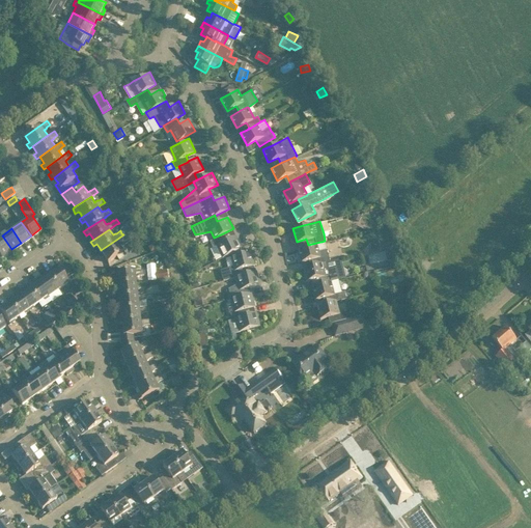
[(226,239),(223,233),(214,238),(210,240),(213,246),(217,244),(223,256),(242,247),(235,234),(226,239)]
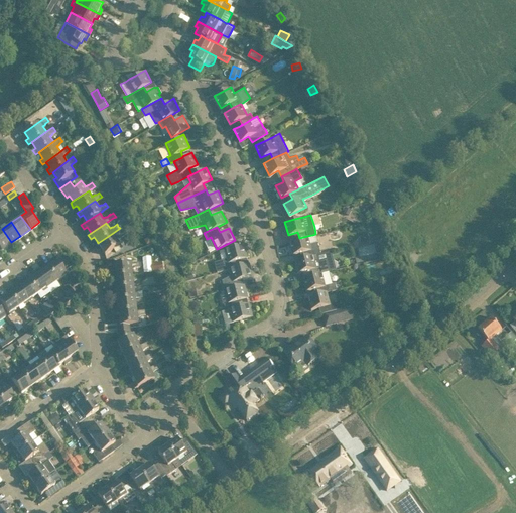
[(0,246),(2,249),(11,242),(2,229),(0,230),(0,246)]
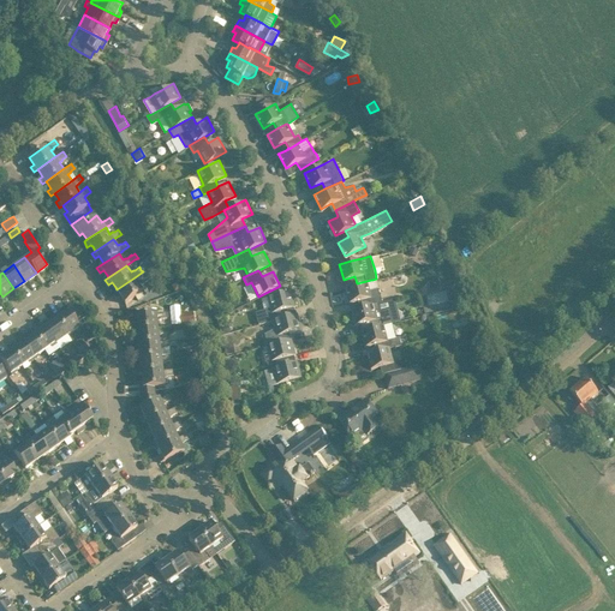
[(117,289),(113,292),(117,297),(120,294),(126,301),(143,289),(145,287),(151,283),(148,279),(143,281),(141,282),(139,283),(135,277),(117,289)]
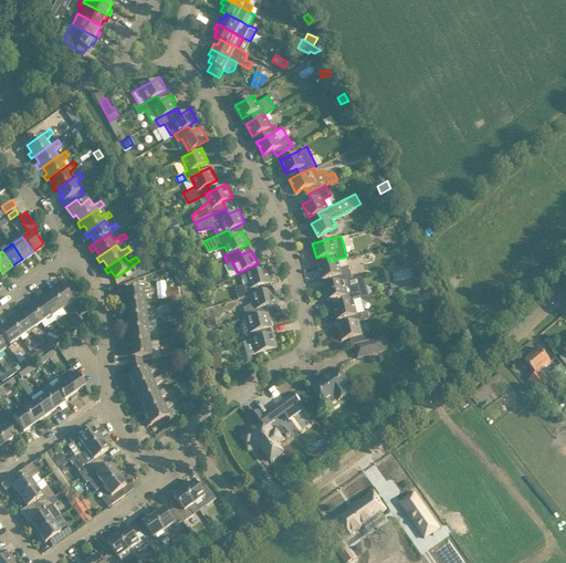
[(328,261),(317,263),(321,278),(332,275),(333,281),(334,282),(348,278),(352,277),(346,257),(343,258),(342,258),(328,261)]
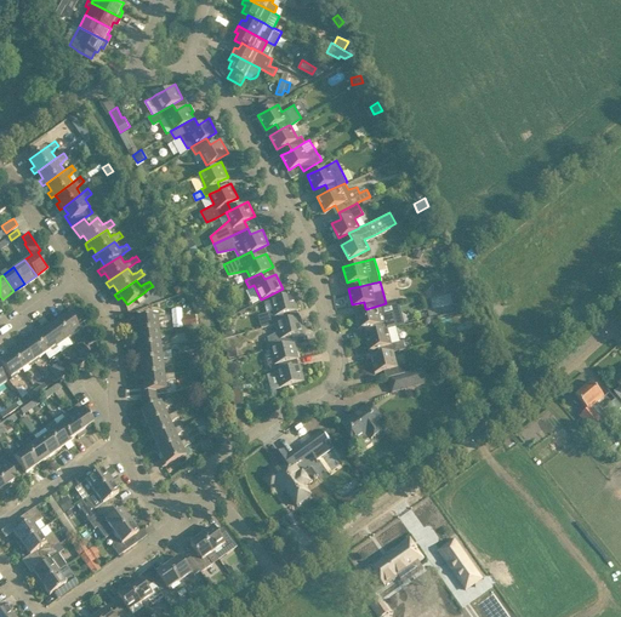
[(258,313),(262,326),(277,323),(277,321),(288,319),(286,312),(298,308),(294,292),(271,298),(273,309),(258,313)]
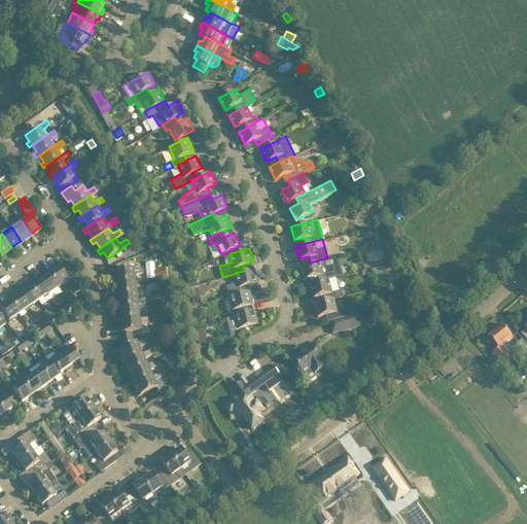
[(388,255),(385,256),(387,263),(390,262),(398,259),(396,253),(388,255)]
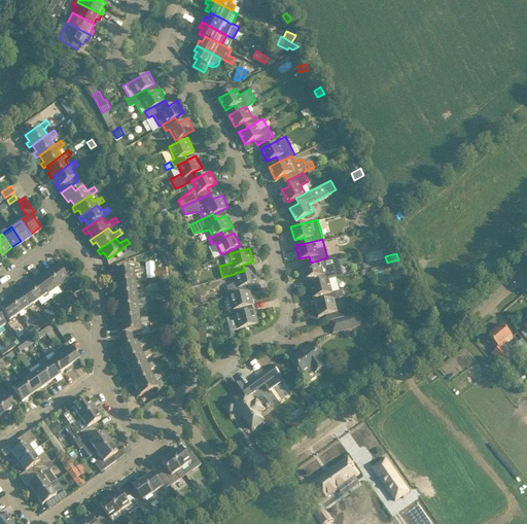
[(308,263),(301,265),(304,278),(309,277),(314,275),(315,281),(332,277),(336,276),(337,276),(334,265),(326,266),(324,258),(311,263),(310,262),(308,263)]
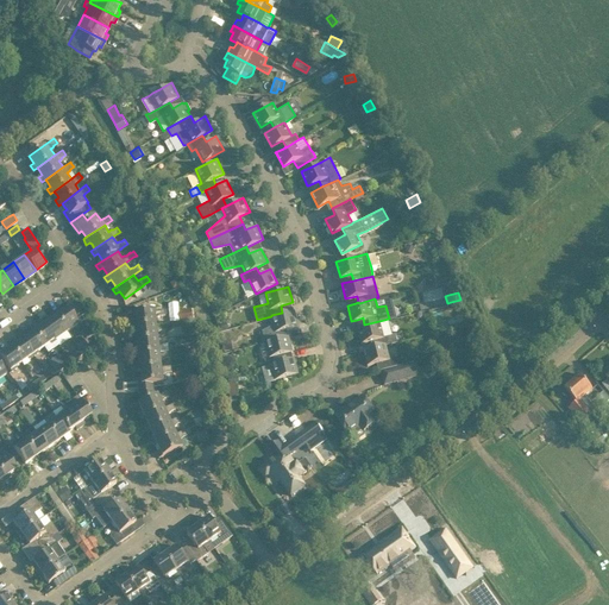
[(77,301),(68,307),(73,314),(81,307),(77,301)]
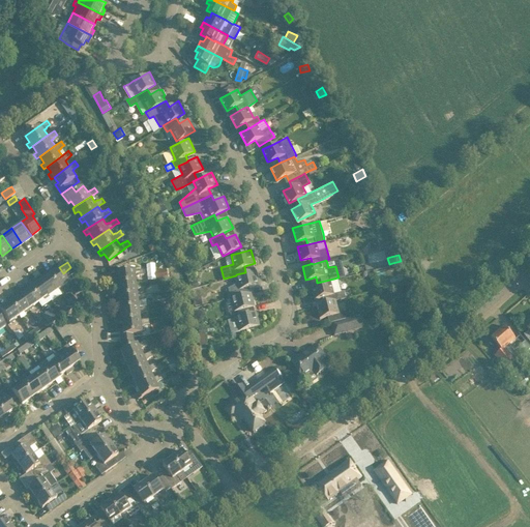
[(59,267),(53,271),(51,269),(47,272),(58,287),(68,281),(63,273),(59,267)]
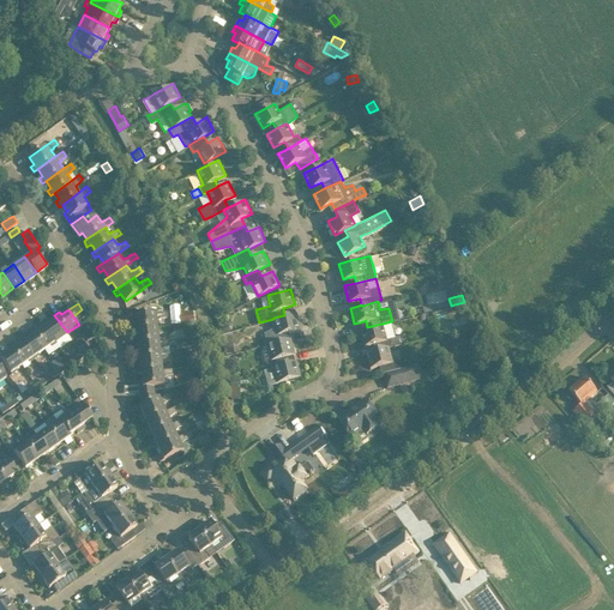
[(133,328),(137,328),(158,325),(157,318),(160,318),(162,316),(167,315),(166,309),(136,313),(136,322),(132,322),(133,328)]
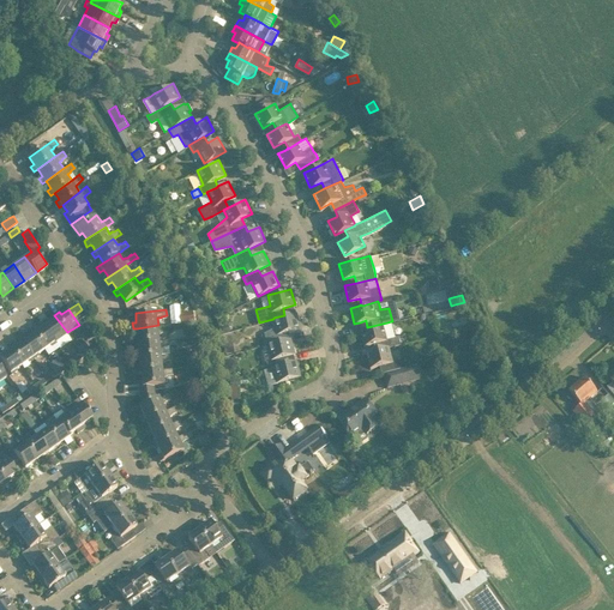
[(193,309),(180,310),(181,321),(194,320),(193,309)]
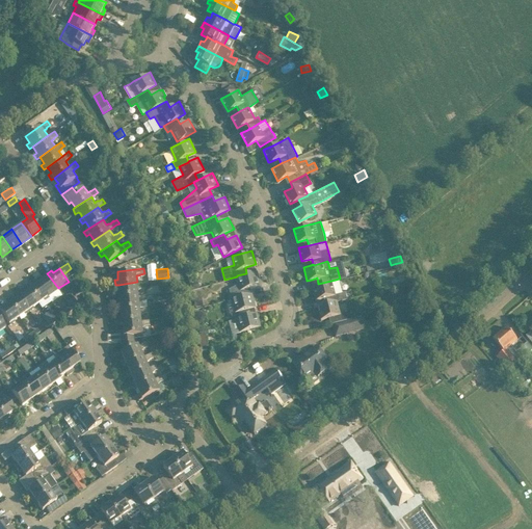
[(239,283),(229,287),(232,297),(253,292),(250,286),(261,284),(257,270),(256,270),(246,273),(237,275),(237,276),(239,283)]
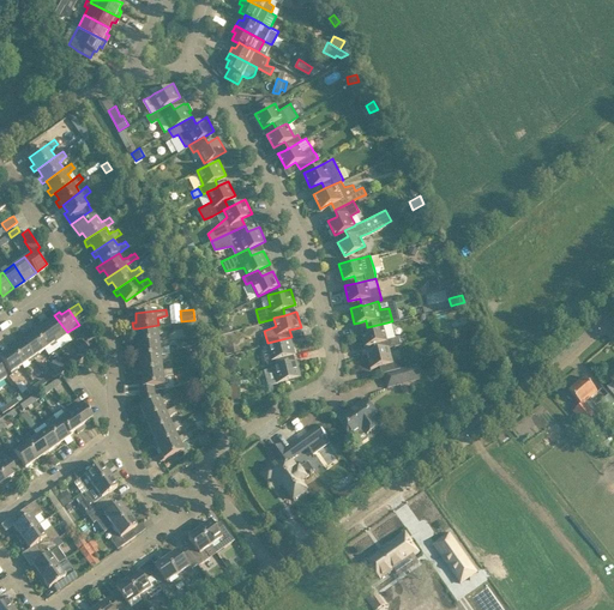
[(67,332),(54,315),(50,318),(52,320),(46,325),(44,324),(56,340),(67,332)]
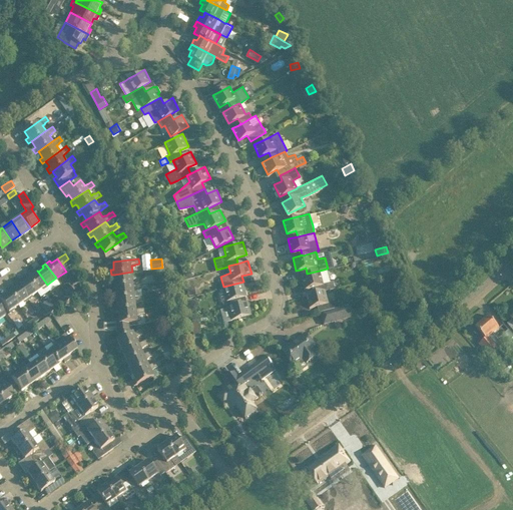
[(303,275),(302,276),(305,288),(312,286),(315,286),(316,292),(325,290),(329,289),(335,287),(333,281),(330,281),(327,269),(324,270),(307,274),(303,275)]
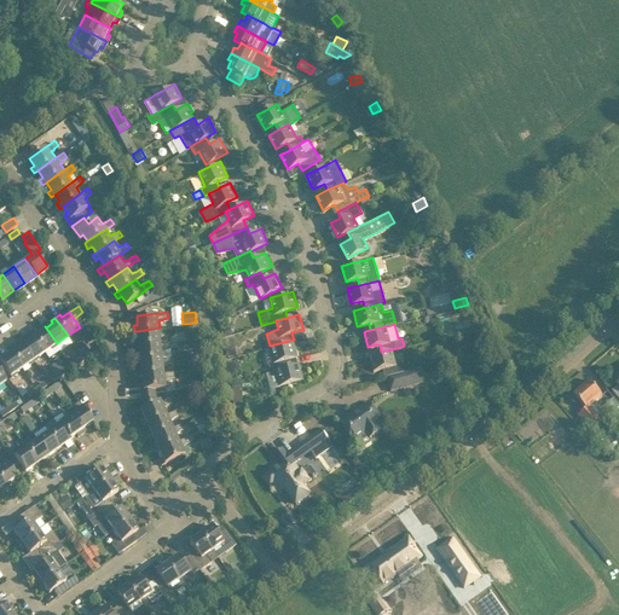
[(52,347),(57,343),(45,326),(34,335),(45,350),(51,346),(52,347)]
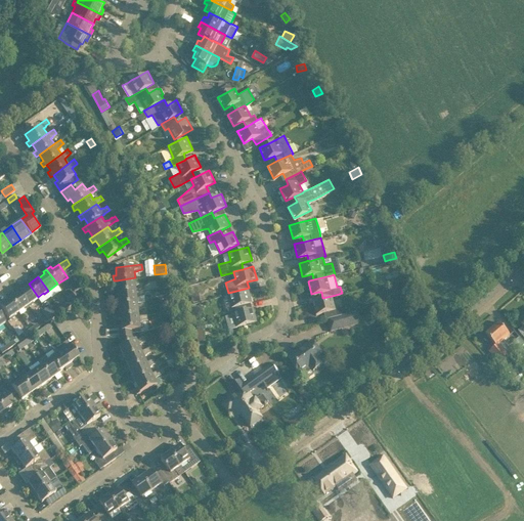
[(115,293),(119,293),(136,290),(135,284),(137,284),(139,283),(143,281),(143,276),(135,277),(117,280),(118,288),(114,288),(115,293)]
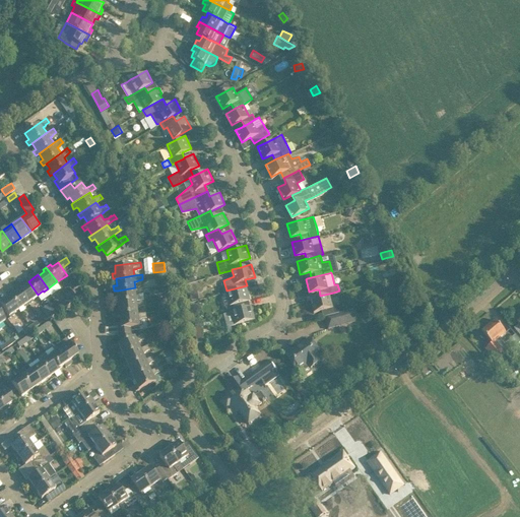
[(28,303),(33,300),(31,299),(38,295),(28,281),(18,287),(28,303)]
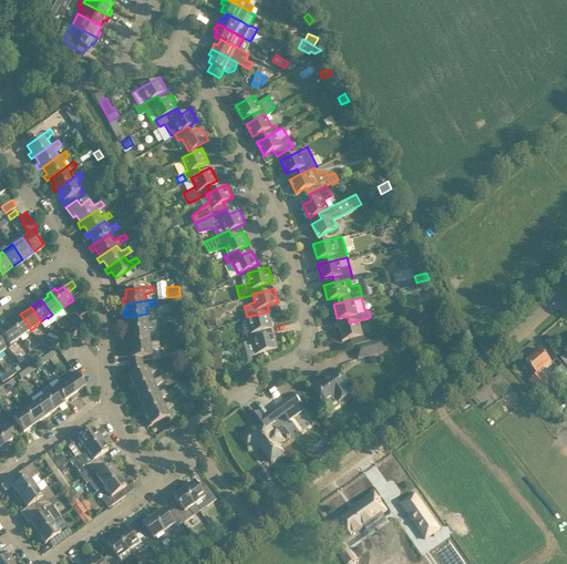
[(76,328),(84,322),(79,315),(75,309),(68,315),(74,325),(76,328)]
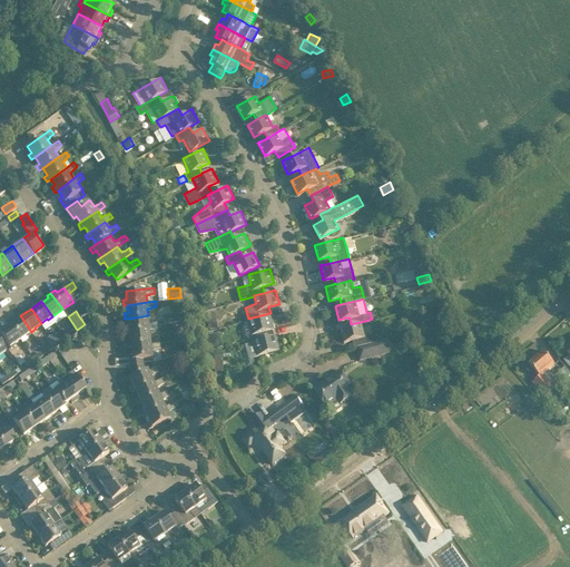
[(252,333),(247,334),(249,342),(254,341),(254,340),(265,338),(265,336),(263,331),(273,329),(274,328),(271,313),(248,319),(252,333)]
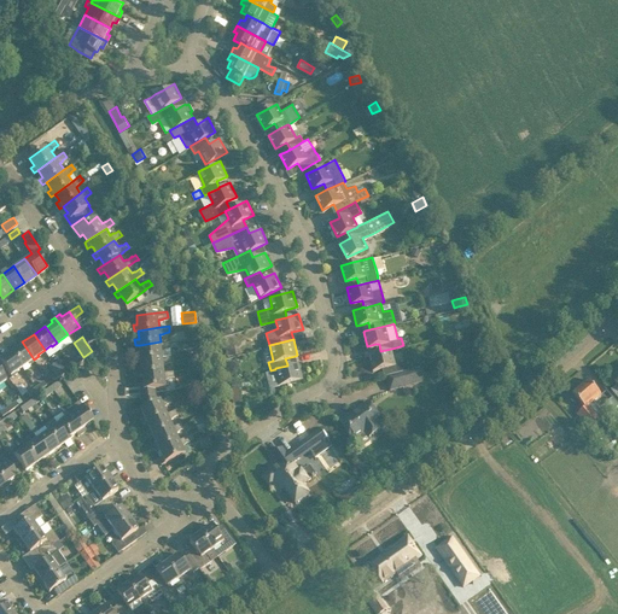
[(136,360),(141,360),(163,356),(162,349),(164,348),(167,346),(172,346),(170,340),(161,341),(140,345),(140,354),(136,354),(136,360)]
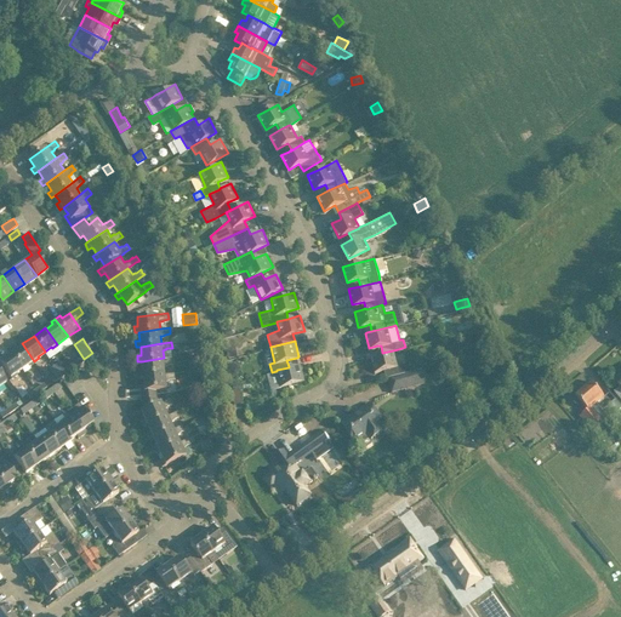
[(482,342),(473,344),(476,352),(483,350),(482,342)]
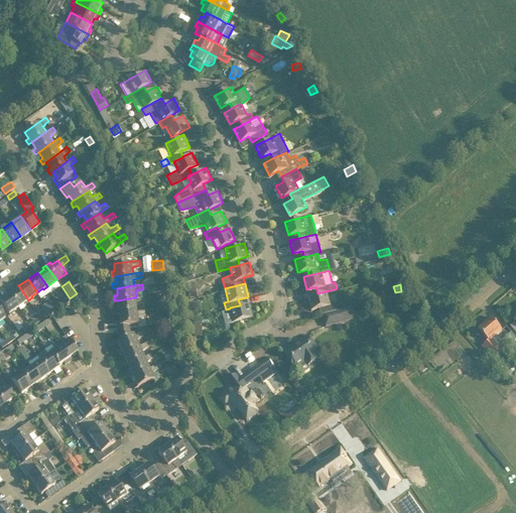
[(24,303),(28,300),(18,285),(9,292),(18,305),(23,302),(24,303)]
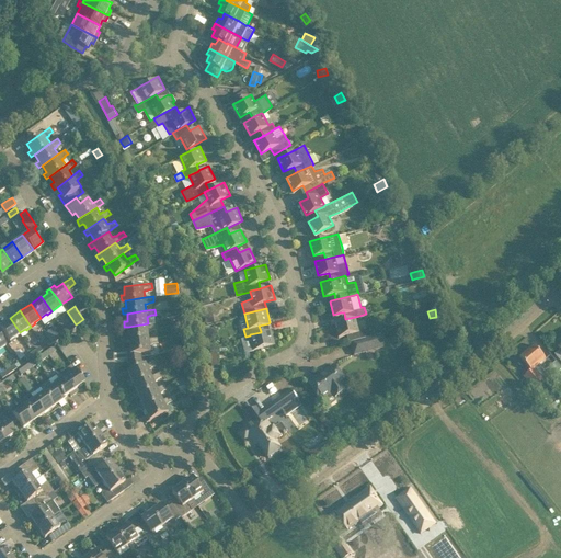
[(206,322),(214,321),(213,311),(205,312),(206,322)]
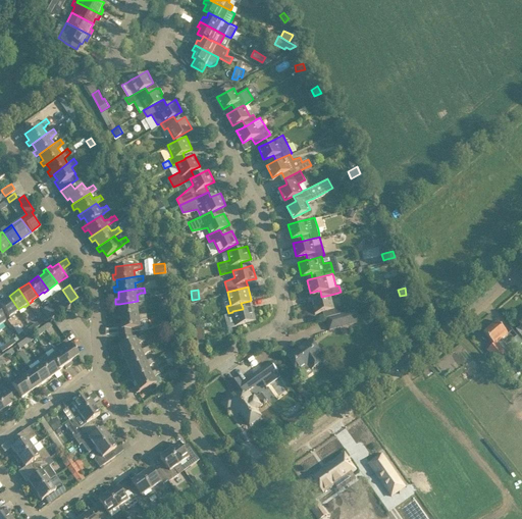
[(319,297),(312,299),(315,312),(322,310),(325,309),(326,316),(344,311),(342,305),(333,307),(330,295),(321,297),(319,297)]
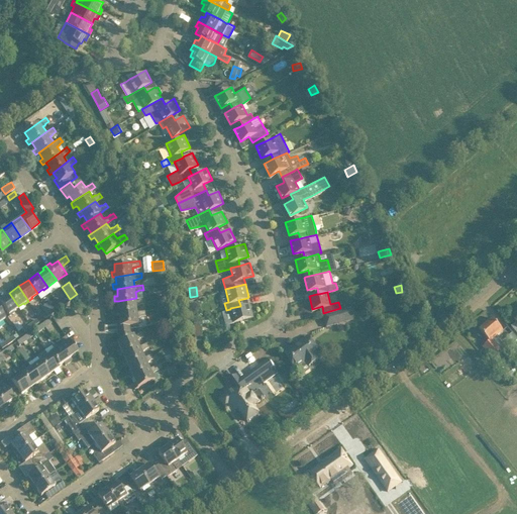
[(0,300),(9,314),(13,311),(12,310),(18,306),(9,293),(0,299),(0,300)]
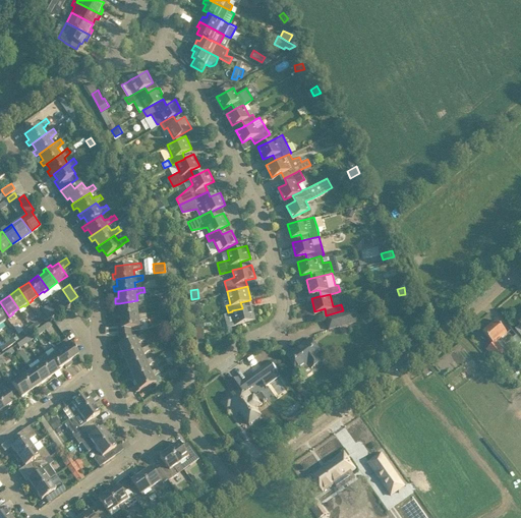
[(117,315),(120,315),(138,312),(137,306),(139,305),(141,304),(146,304),(145,299),(137,300),(119,303),(120,309),(116,310),(117,315)]
